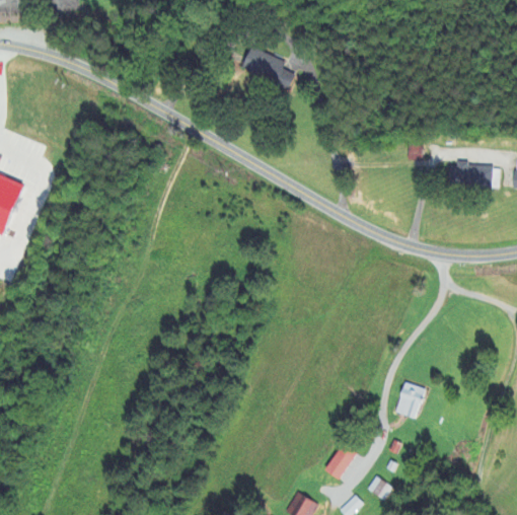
[(287,61),(253,45),(242,67),(288,89),(296,73),(284,67),(287,61)]
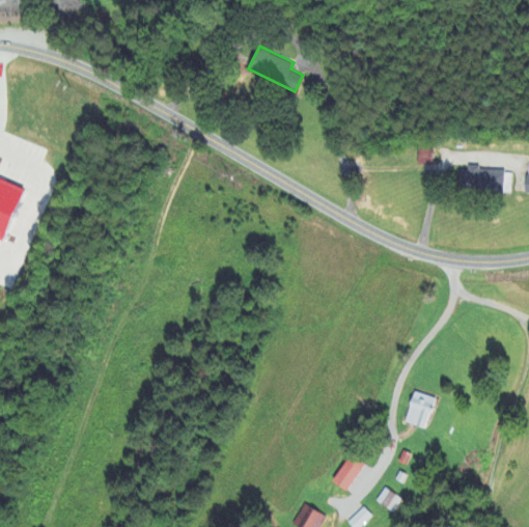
[(434,145),(419,145),(419,162),(433,163),(434,145)]
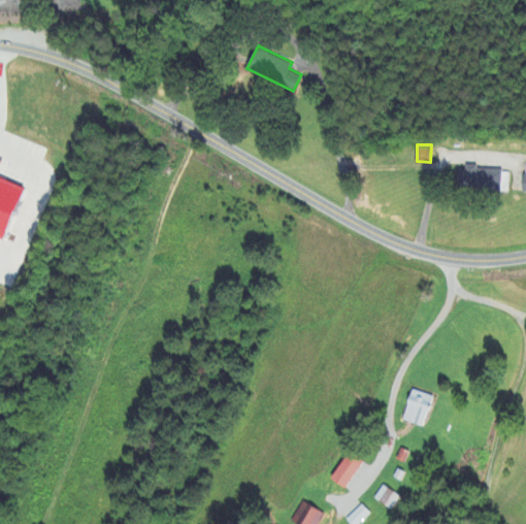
[(501,191),(501,186),(508,186),(510,168),(458,165),(457,189),(501,191)]
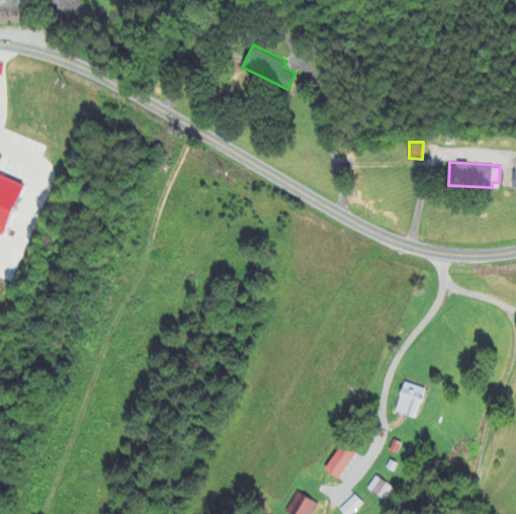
[(0,170),(26,182),(5,232),(0,229),(0,170)]
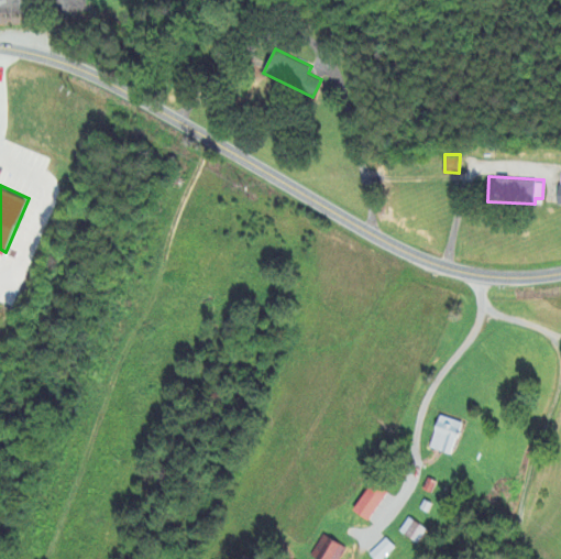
[(461,420),(439,413),(428,446),(450,452),(461,420)]
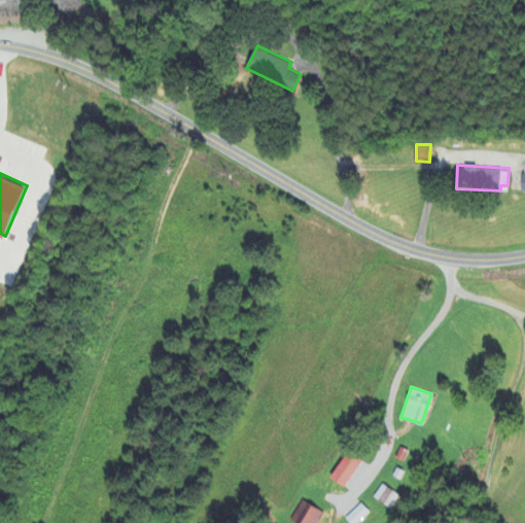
[(328,478),(344,486),(359,457),(345,449),(328,478)]
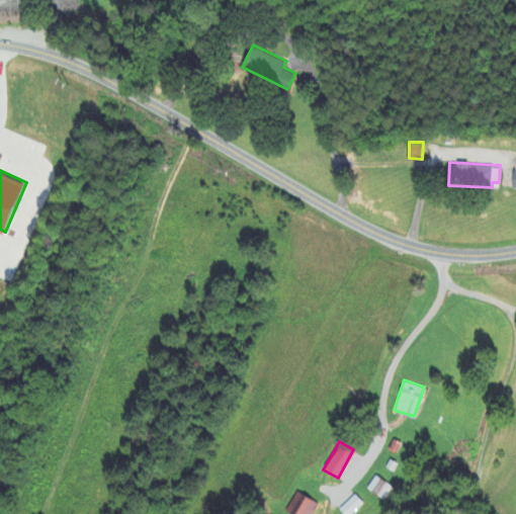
[(365,489),(383,498),(391,484),(372,475),(365,489)]
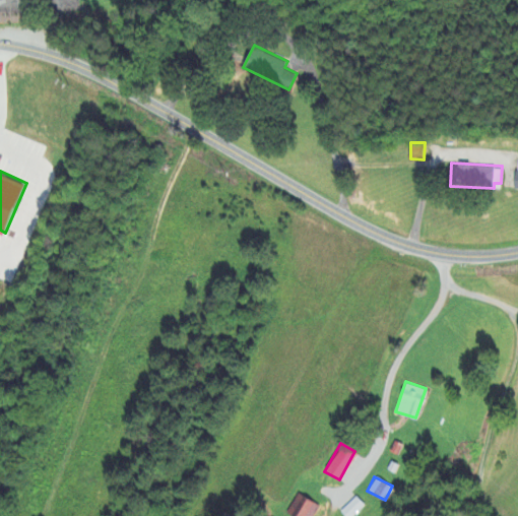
[(310,515),(317,503),(295,493),(284,513),(290,515),(310,515)]
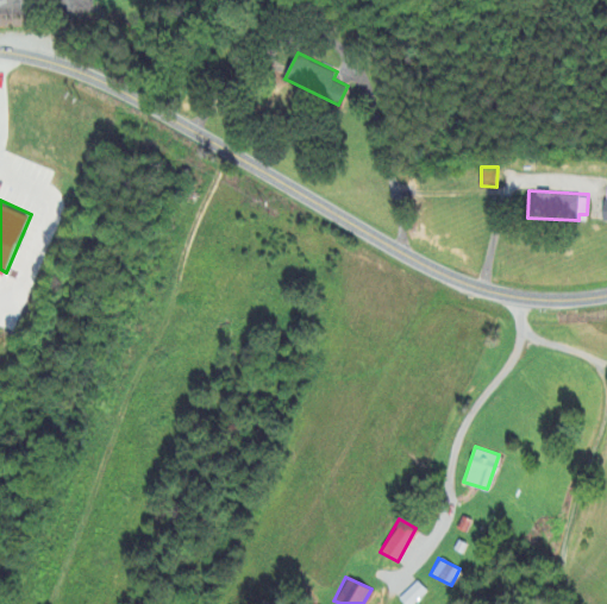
[(396,596),(404,603),(410,603),(425,590),(415,579),(396,596)]
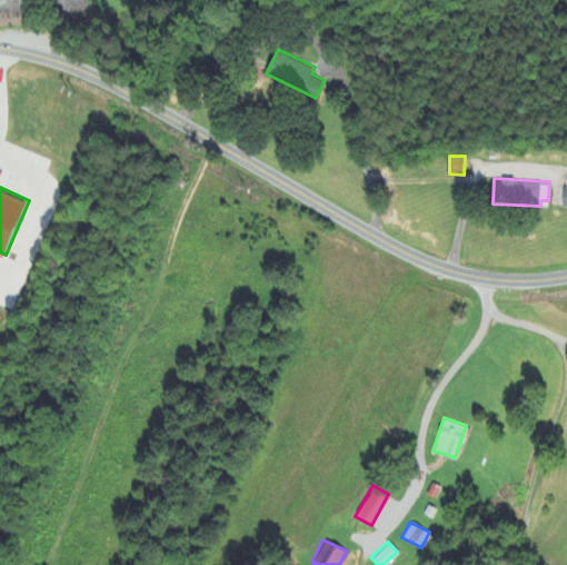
All buildings are outlined.
